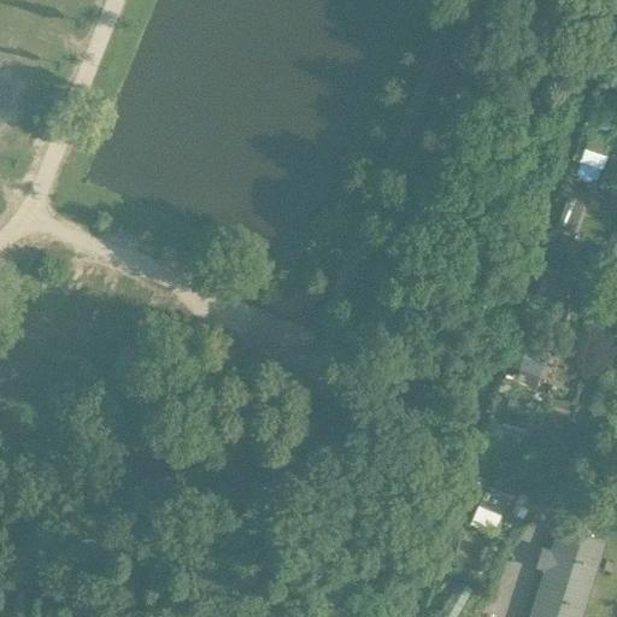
[(604,169),(611,146),(591,139),(582,162),(604,169)]
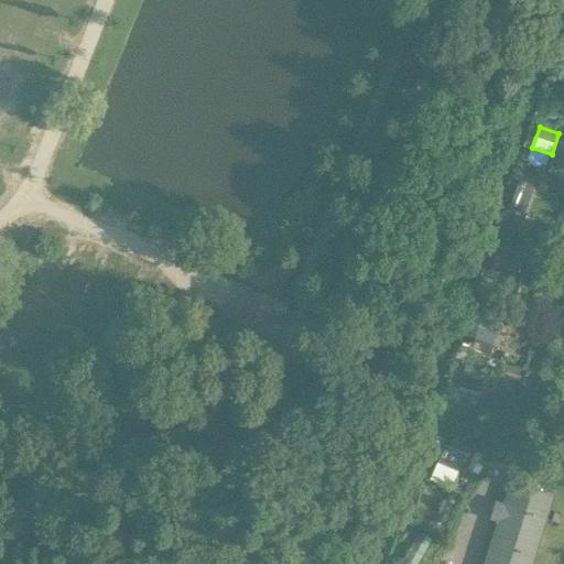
[(528,206),(534,188),(520,182),(509,208),(523,214),(527,205),(528,206)]
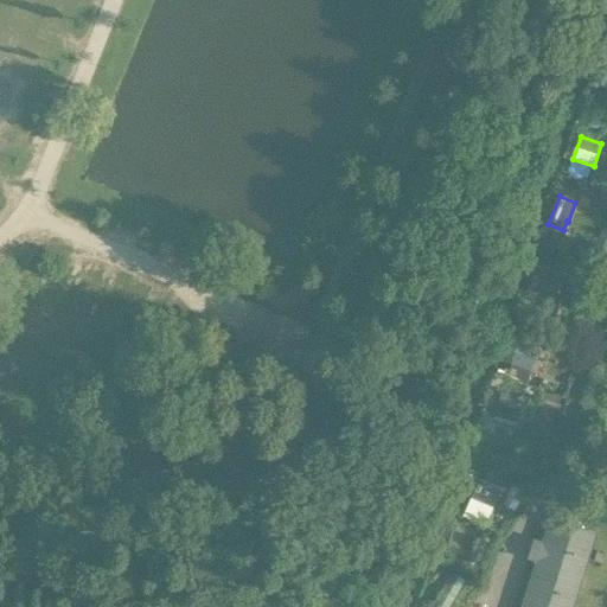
[(531,369),(538,349),(540,345),(518,338),(510,362),(531,369)]
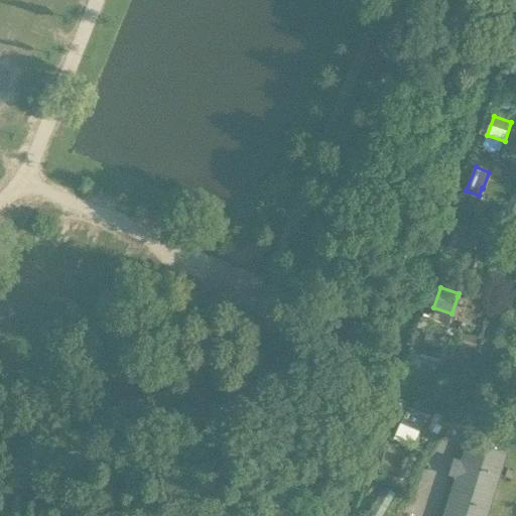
[(430,362),(437,337),(420,332),(413,358),(430,362)]
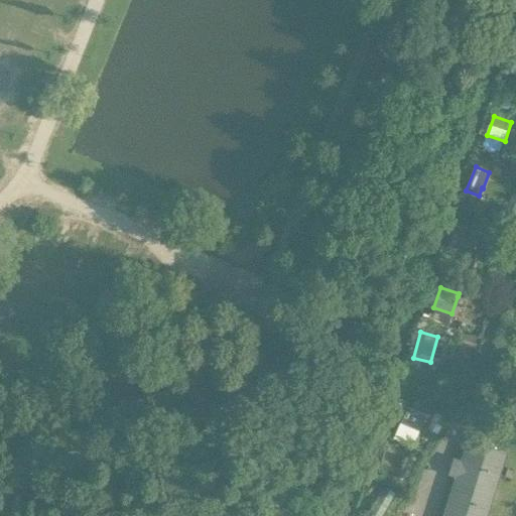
[(407,446),(413,429),(394,422),(388,440),(407,446)]
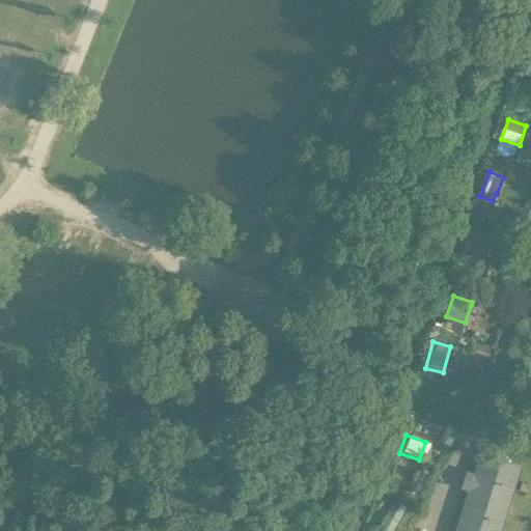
[(474,474),(467,472),(462,486),(469,490),(455,530),(499,530),(520,466),(480,453),(474,474)]
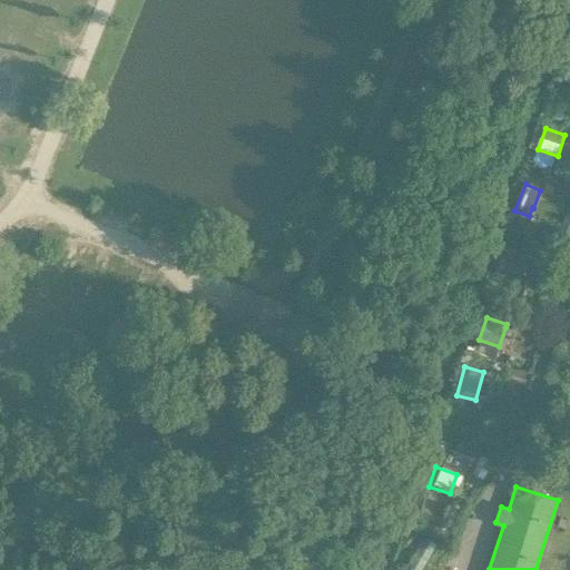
[(557,526),(566,528),(569,518),(560,516),(557,526)]
